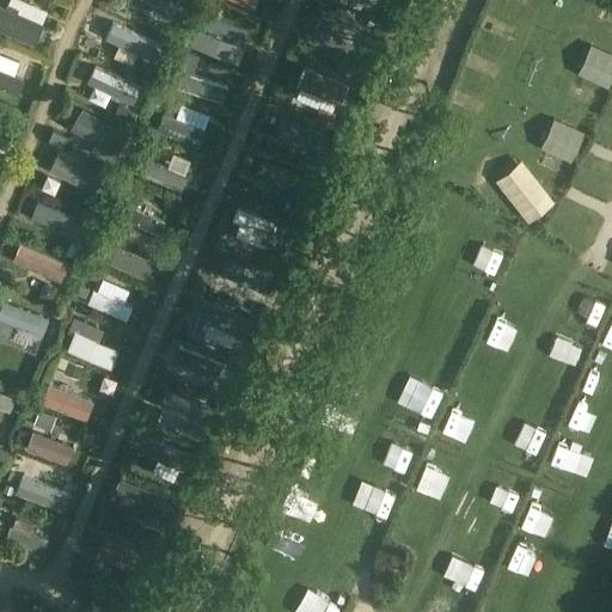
[(179,0),(142,0),(173,13),(179,0)]
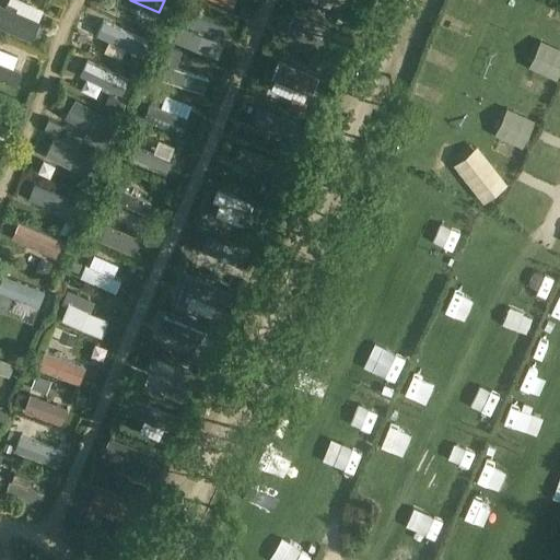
[(238,0),(209,0),(235,11),(238,0)]
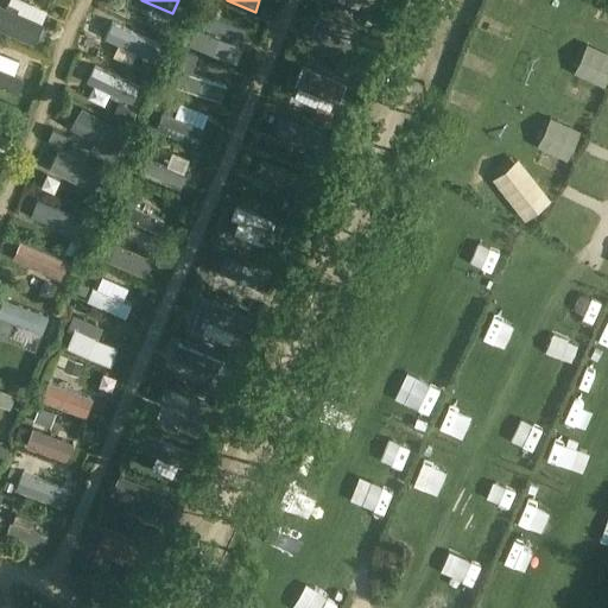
[(45,27),(0,10),(0,32),(37,48),(45,27)]
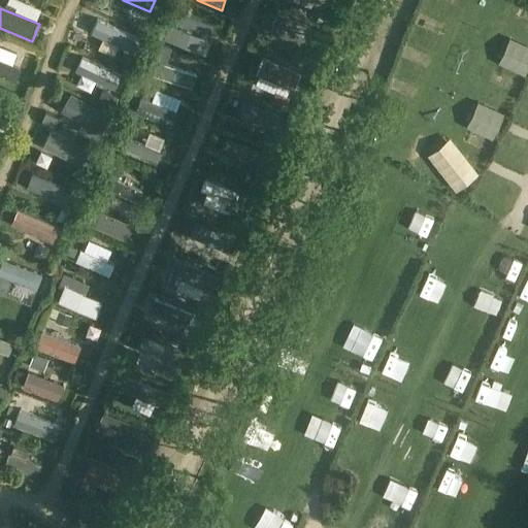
[(277,15),(270,33),(307,47),(315,31),(277,15)]
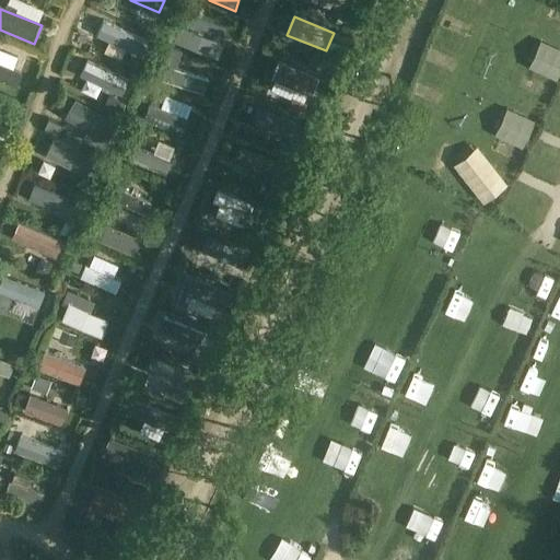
[(149,44),(103,23),(96,37),(142,58),(149,44)]
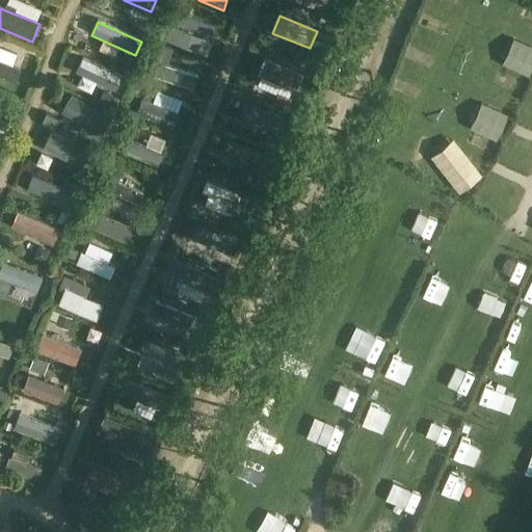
[(214,43),(170,27),(165,42),(209,57),(214,43)]
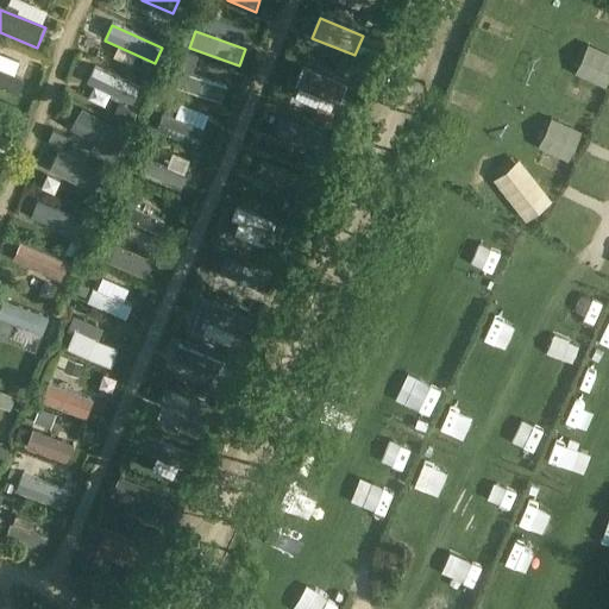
[(0,68),(10,70),(13,56),(0,52),(0,68)]
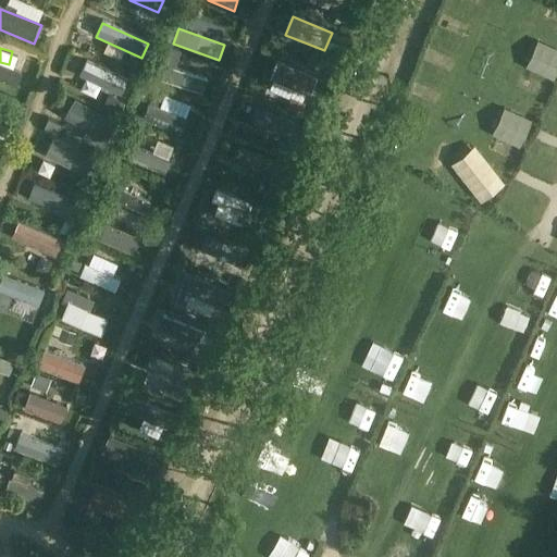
[(128,81),(86,63),(79,79),(122,97),(128,81)]
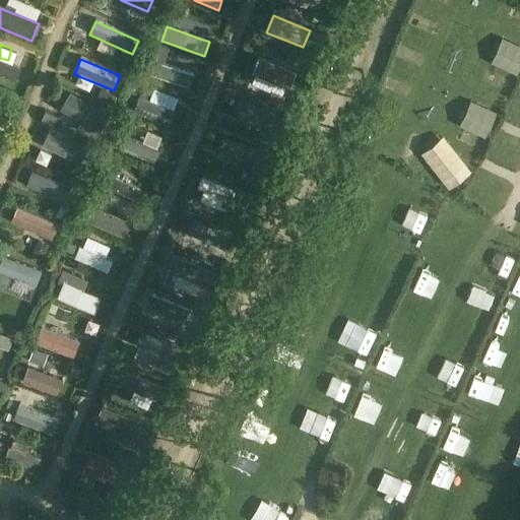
[(259,59),(253,75),(289,90),(297,74),(259,59)]
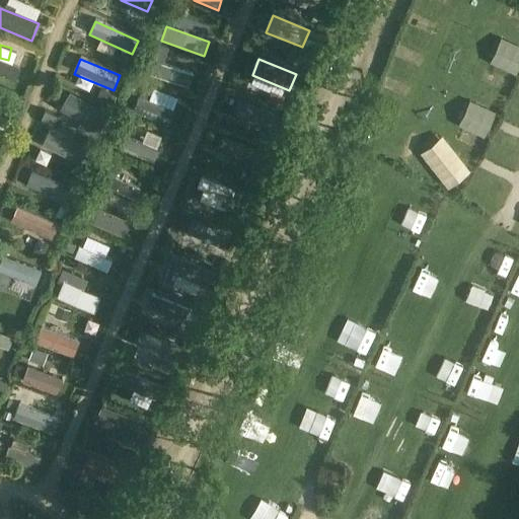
[(21,72),(0,64),(0,77),(17,84),(21,72)]
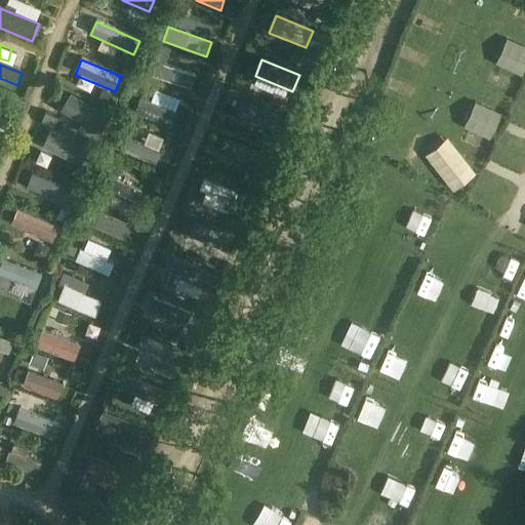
[(196,75),(163,66),(159,78),(192,87),(196,75)]
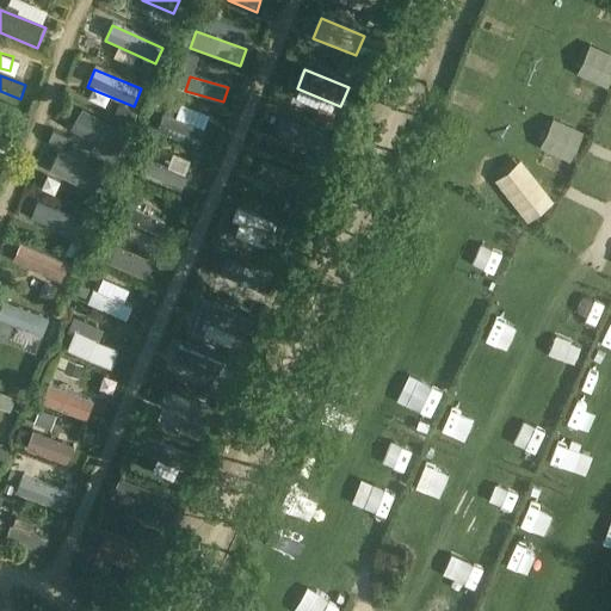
[(125,137),(82,112),(72,131),(113,156),(125,137)]
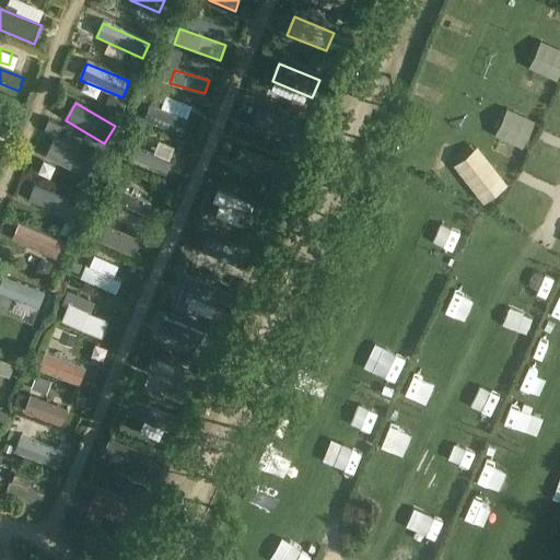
[(188,121),(150,106),(144,121),(183,136),(188,121)]
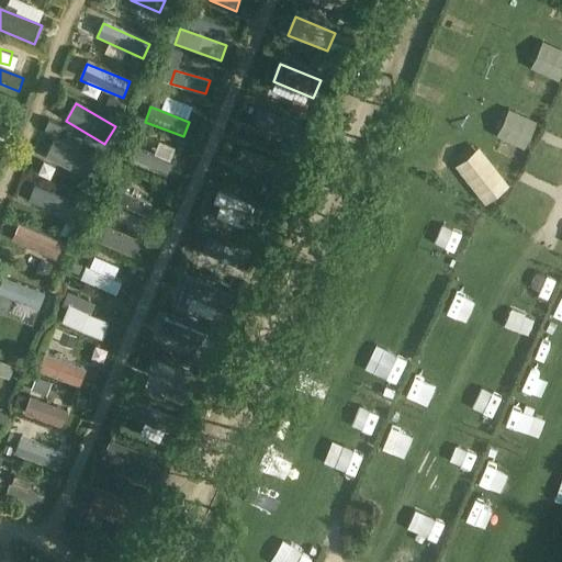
[(260,109),(254,125),(293,142),(301,125),(260,109)]
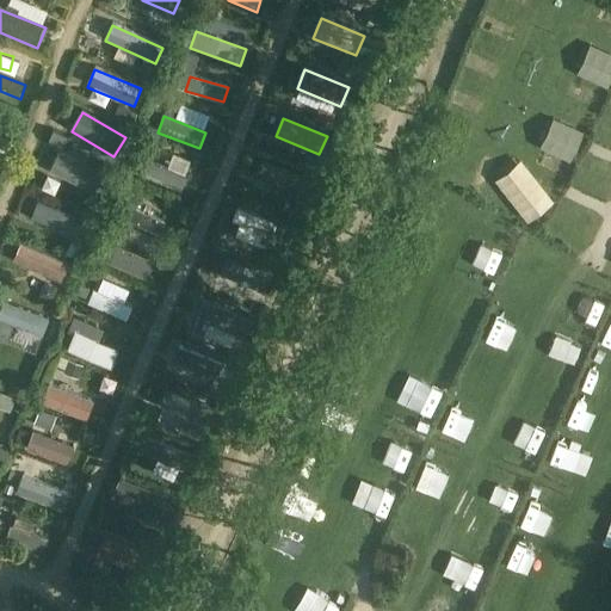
[(103,173),(59,154),(50,173),(94,192),(103,173)]
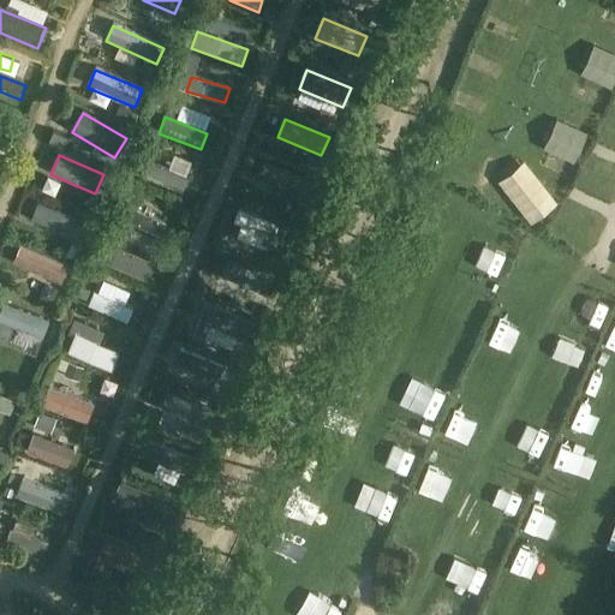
[(187,178),(149,162),(142,179),(181,193),(187,178)]
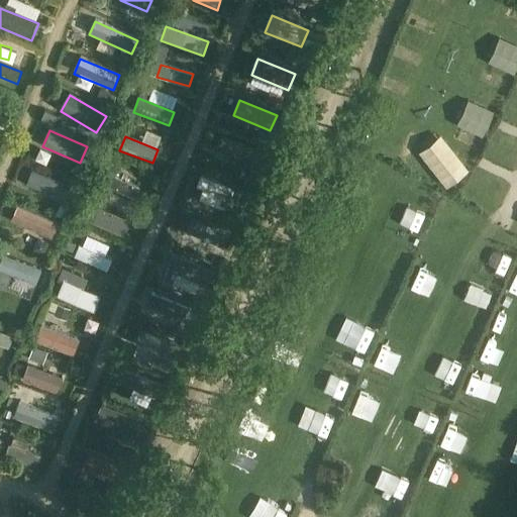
[(223,137),(218,150),(253,166),(260,152),(223,137)]
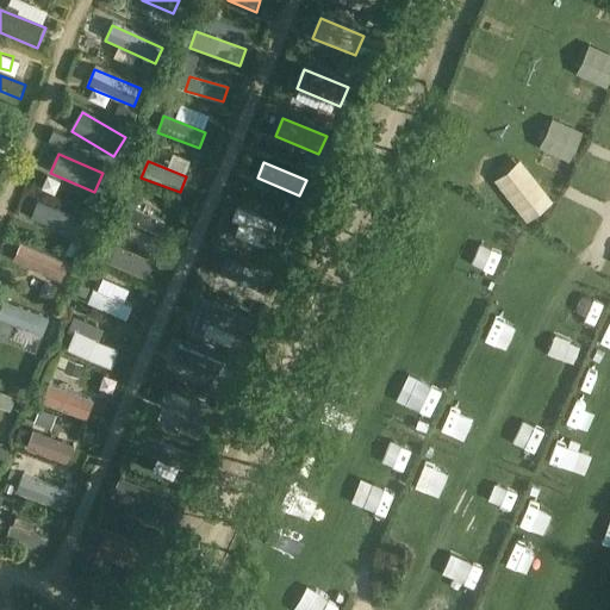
[(85,224),(38,204),(31,221),(78,241),(85,224)]
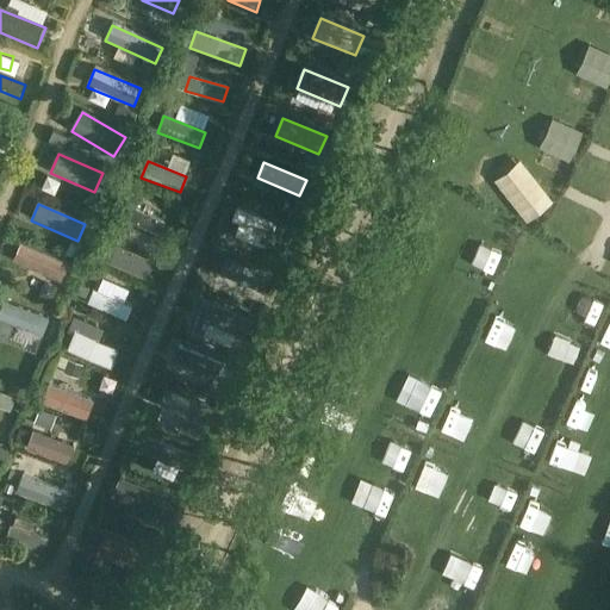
[(167,222),(129,205),(123,219),(160,236),(167,222)]
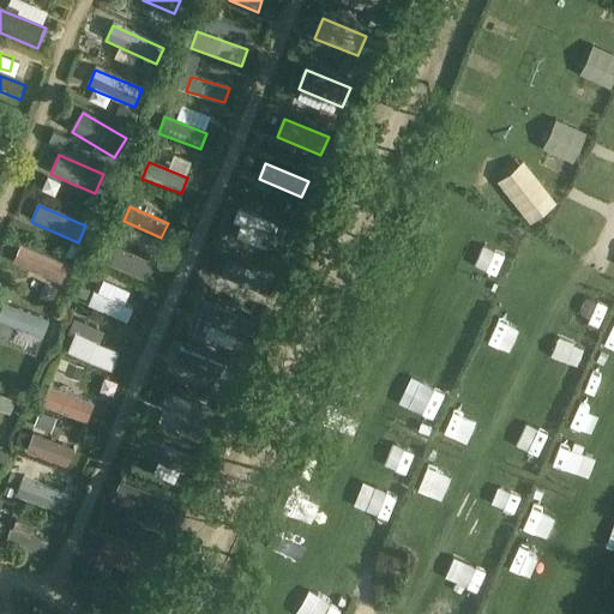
[(240,210),(233,226),(272,241),(280,226),(240,210)]
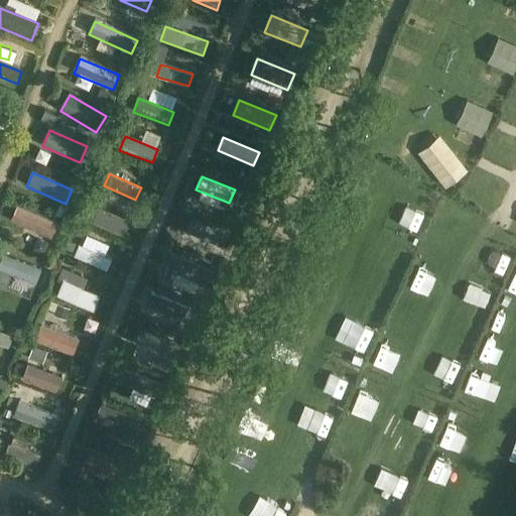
[(37,198),(35,212),(50,215),(52,200),(37,198)]
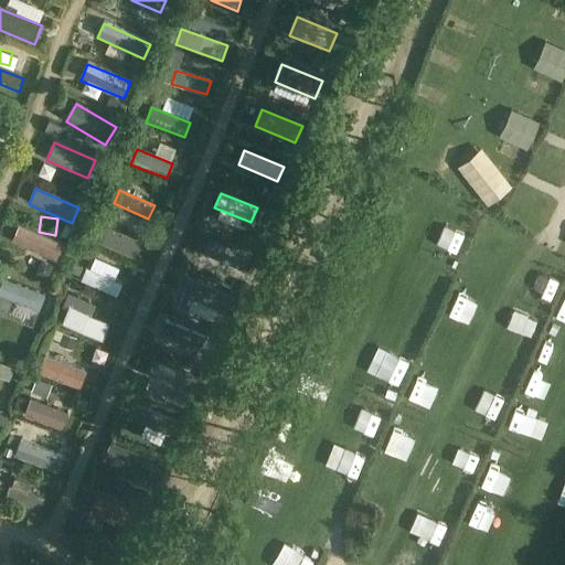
[(60,244),(25,230),(20,243),(54,256),(60,244)]
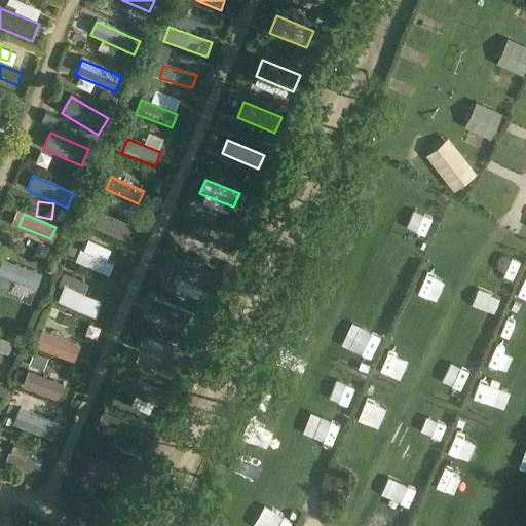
[(134,226),(101,214),(96,228),(128,240),(134,226)]
